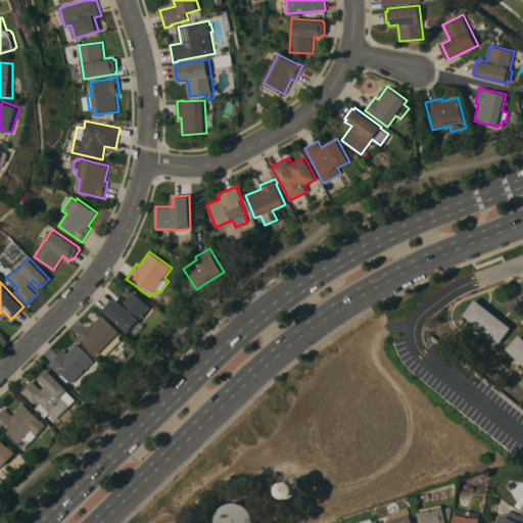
[(151,307),(128,333),(103,311),(115,297),(122,303),(134,291),(151,307)]
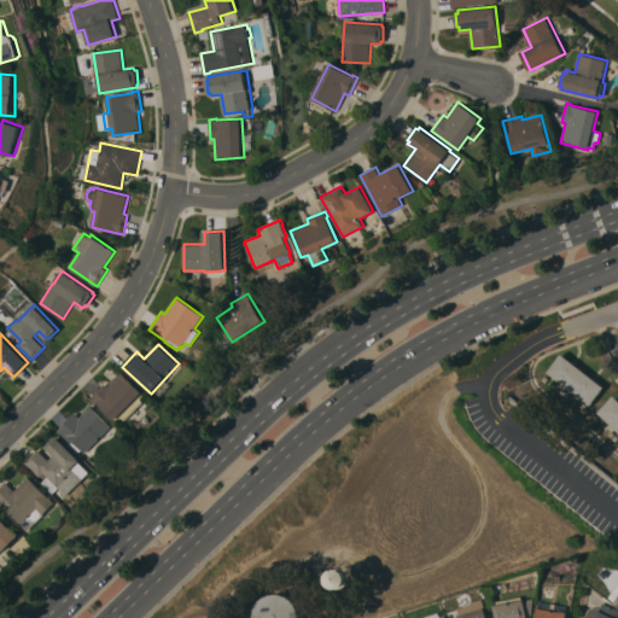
[(605,388),(590,406),(547,372),(563,354),(605,388)]
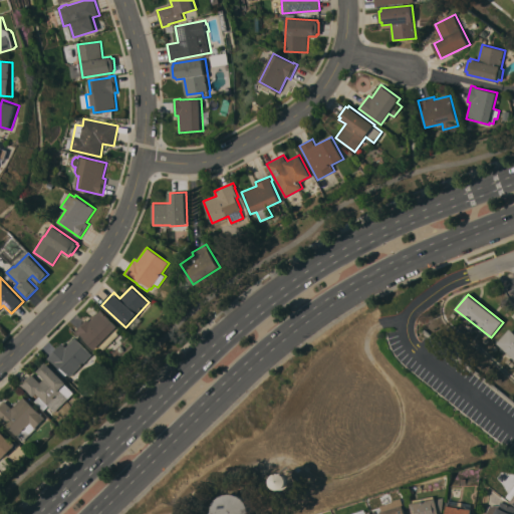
[(117,327),(94,349),(80,334),(80,335),(75,330),(87,318),(89,321),(100,309),(117,327)]
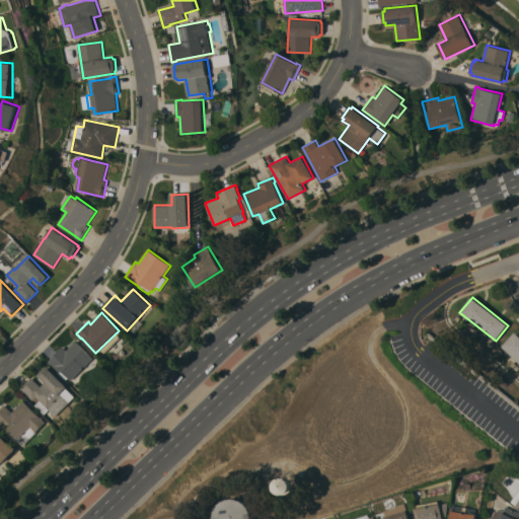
[(518,334),(518,362),(502,347),(516,331),(518,334)]
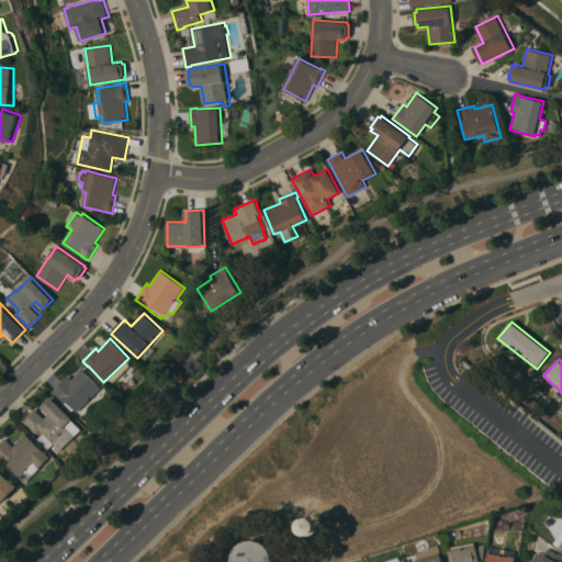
[(74,408),(70,412),(52,393),(68,375),(72,379),(82,369),(101,388),(77,412),(74,408)]
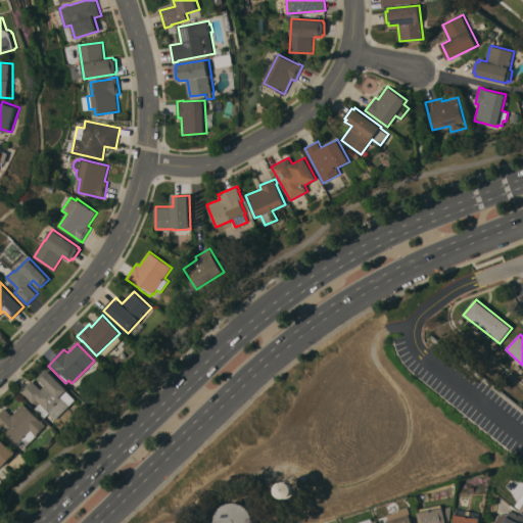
[(67,389),(66,391),(76,399),(56,419),(50,413),(44,418),(35,409),(40,403),(37,400),(34,403),(26,395),(25,395),(21,391),(33,380),(42,389),(46,385),(39,377),(47,369),(67,389)]
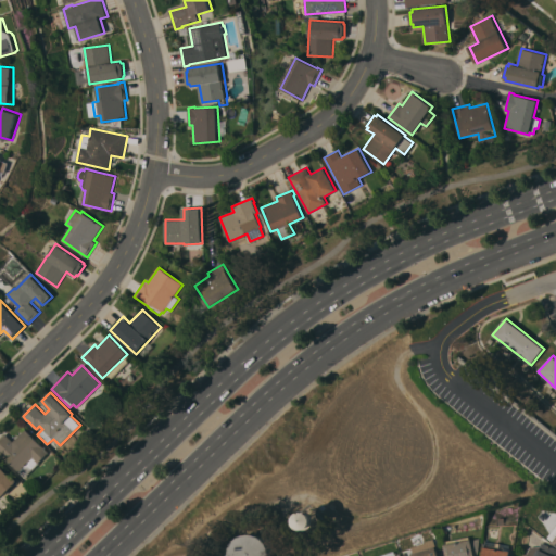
[(26,429),(49,452),(39,462),(40,463),(23,479),(0,455),(0,438),(5,433),(13,441),(26,429)]
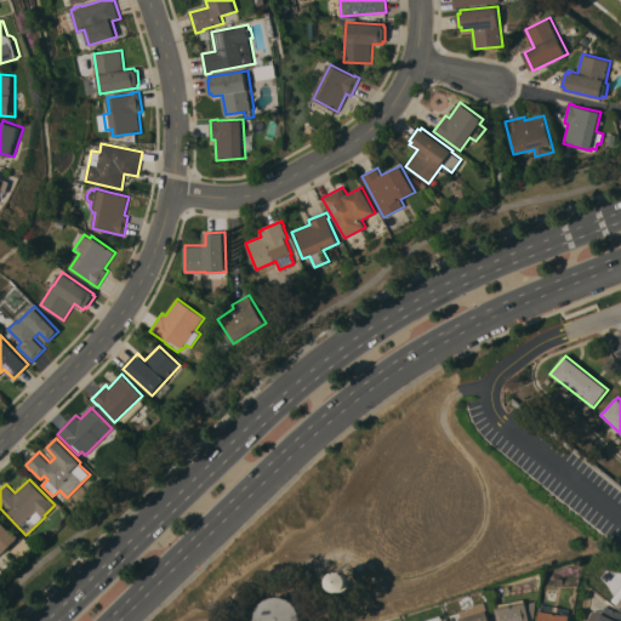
[(0,519),(11,530),(12,529),(20,536),(18,537),(18,539),(4,554),(3,553),(0,554),(0,519)]
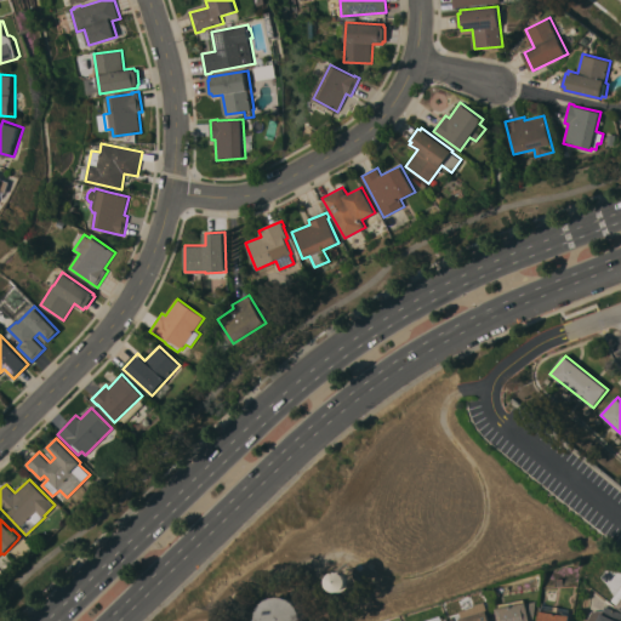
[(342,593),(357,584),(347,569),(332,579),(342,593)]
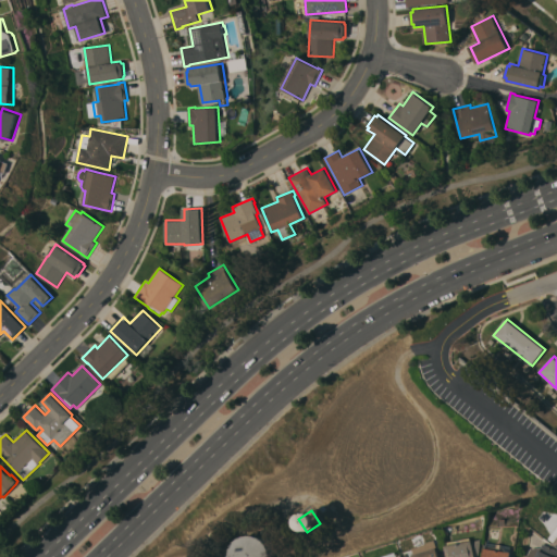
[(271,556),(271,542),(261,542),(260,535),(233,536),(233,556),(271,556)]
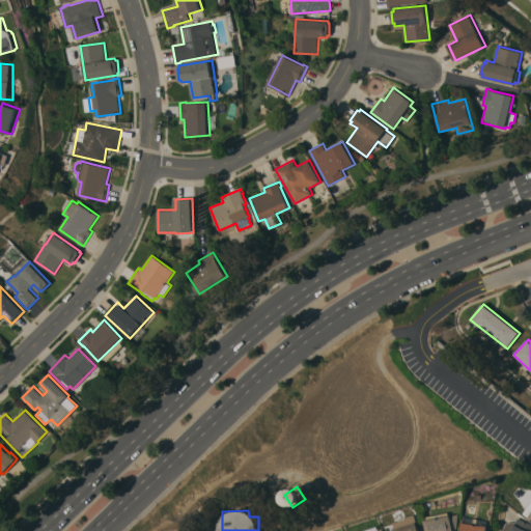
[(450,515),(451,514),(452,515),(460,513),(457,530),(427,530),(425,520),(428,520),(427,516),(450,512),(450,515)]
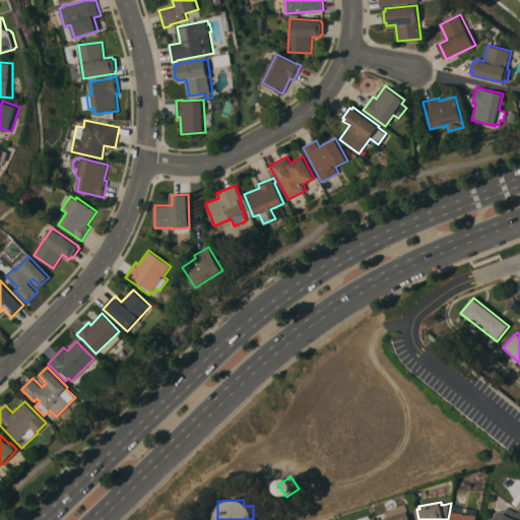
[(452,519),(454,511),(455,512),(456,506),(479,510),(478,515),(478,516),(477,519),(452,519)]
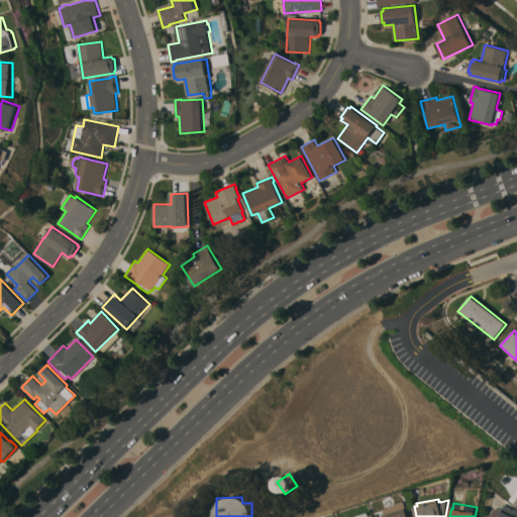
[(489,516),(494,509),(503,508),(504,504),(516,510),(516,516),(489,516)]
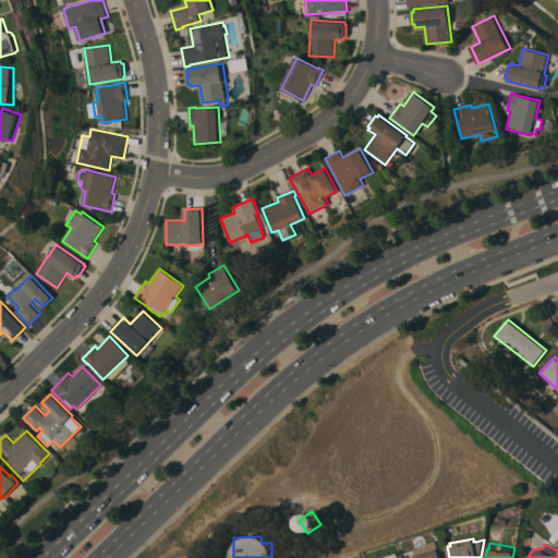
[(440,557),(411,557),(415,557),(414,556),(438,548),(440,557)]
